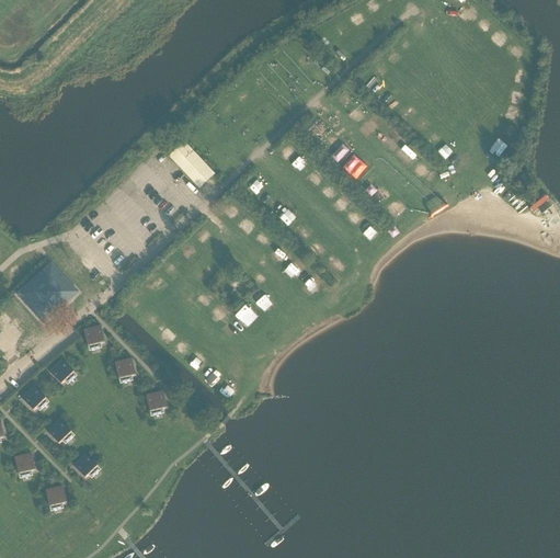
[(353,102),(345,110),(350,114),(357,106),(353,102)]
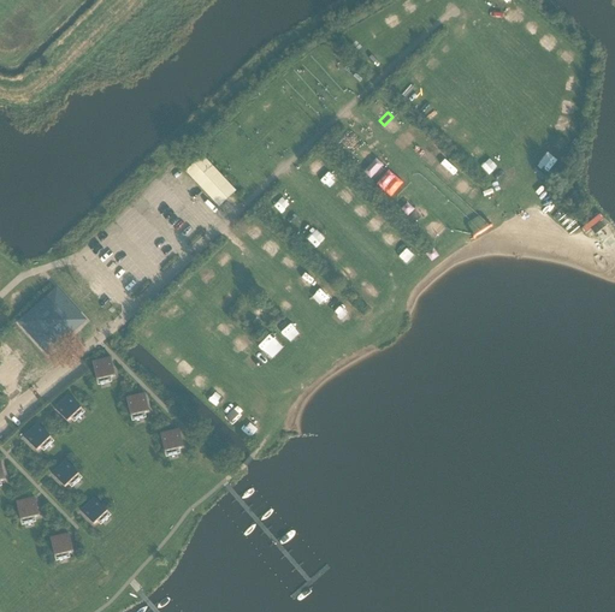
[(467,124),(457,134),(465,141),(475,131),(467,124)]
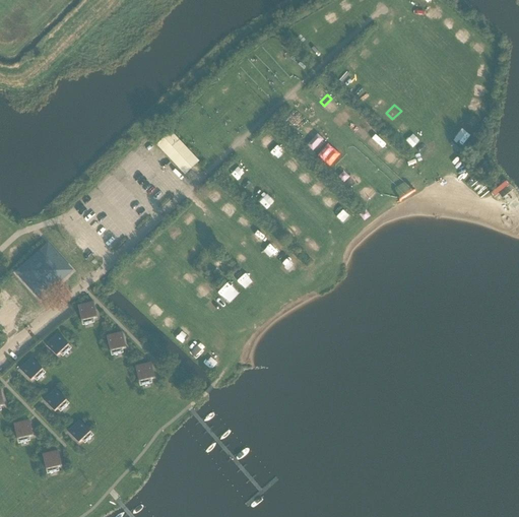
[(411,123),(404,129),(411,137),(418,130),(411,123)]
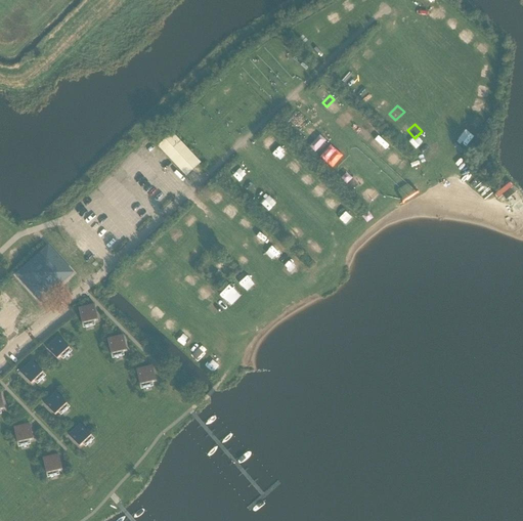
[(200,161),(171,130),(157,144),(185,174),(200,161)]
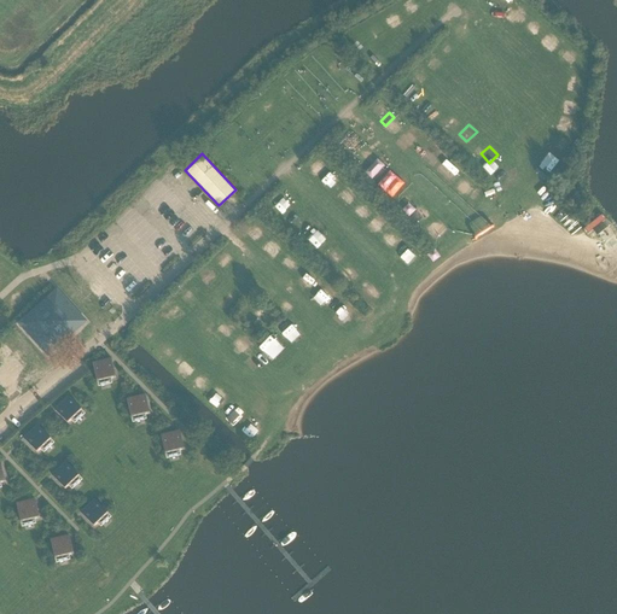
[(339,187),(351,196),(356,189),(345,181),(339,187)]
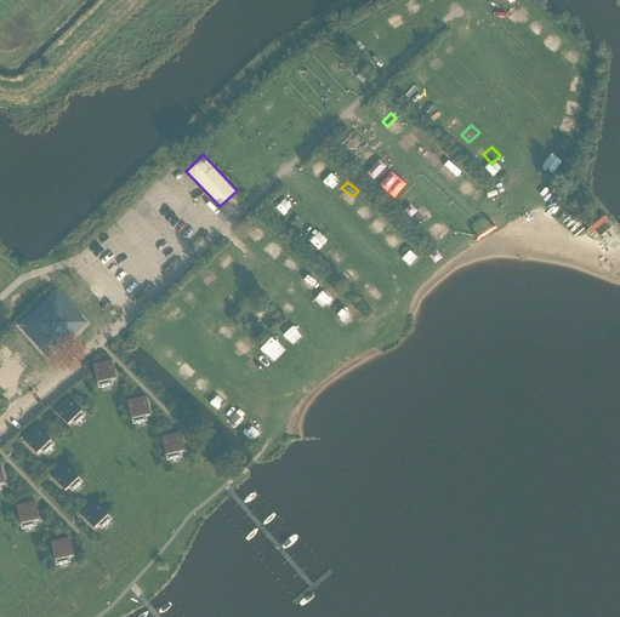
[(542,201),(557,210),(564,199),(551,189),(542,201)]
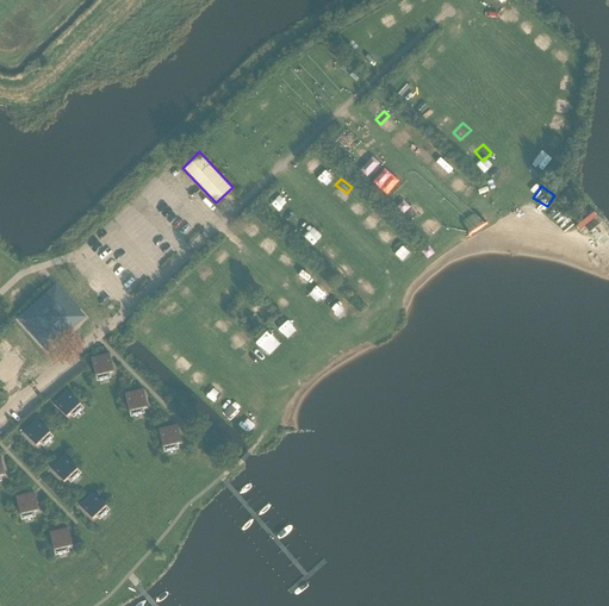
[(299,206),(287,214),(292,220),(303,212),(299,206)]
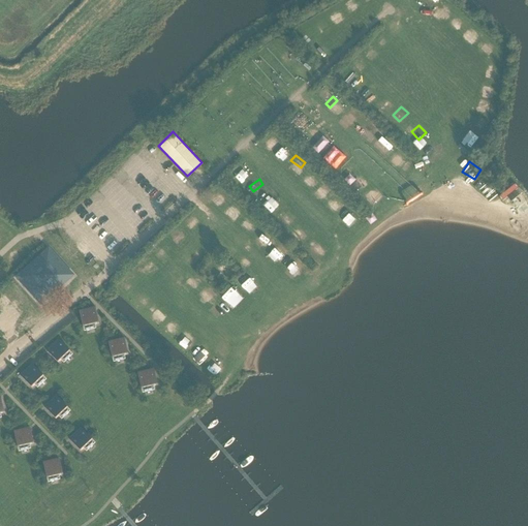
[(265,200),(272,209),(279,204),(272,195),(265,200)]
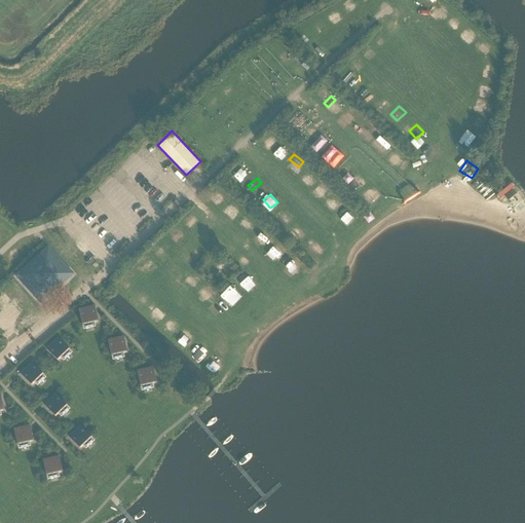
[(341,214),(346,222),(354,217),(348,209),(341,214)]
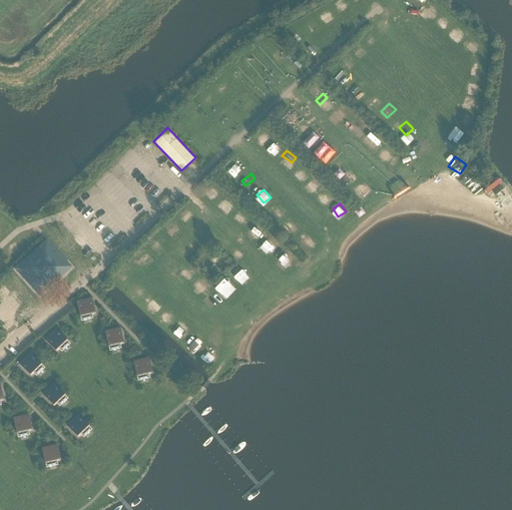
[(113,225),(104,232),(112,241),(121,234),(113,225)]
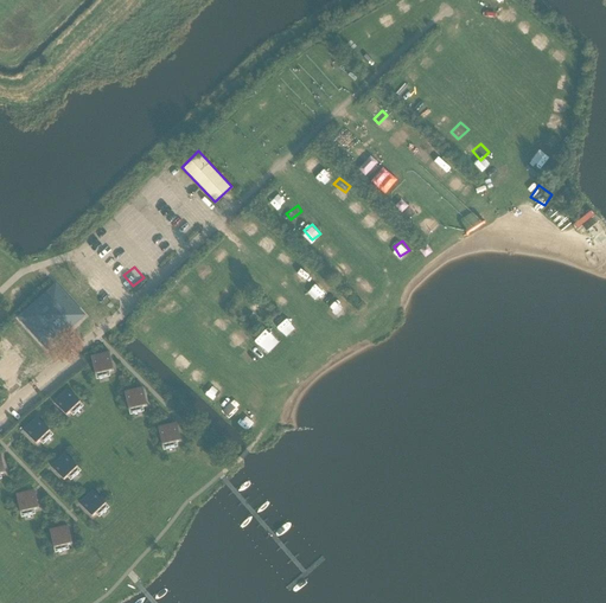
[(168,293),(158,301),(166,310),(177,301),(168,293)]
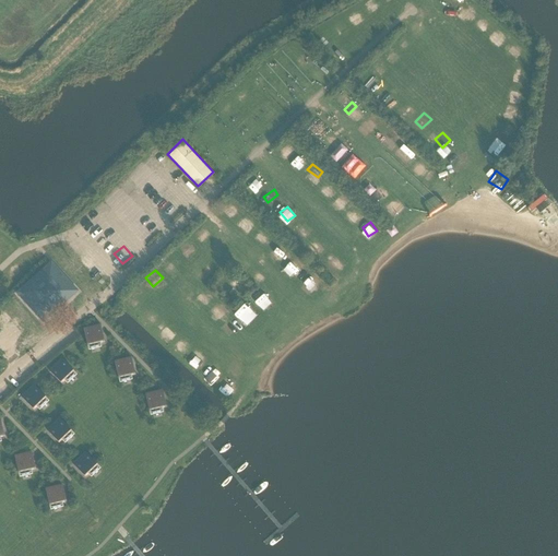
[(20,300),(15,305),(33,323),(37,320),(43,320),(44,320),(62,303),(62,296),(67,293),(48,273),(44,278),(39,278),(37,274),(16,293),(20,296),(20,300)]
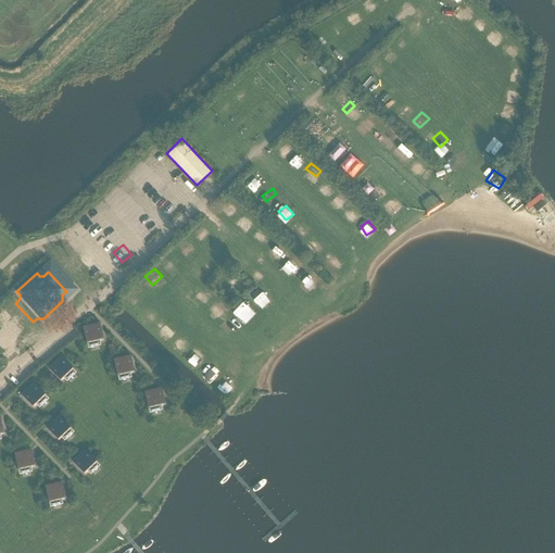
[(147,280),(139,285),(142,290),(150,286),(147,280)]
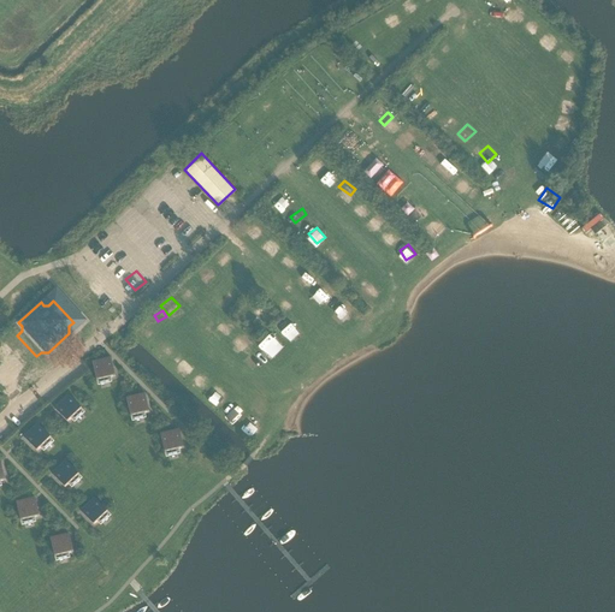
[(285,344),(297,334),(293,328),(281,337),(285,344)]
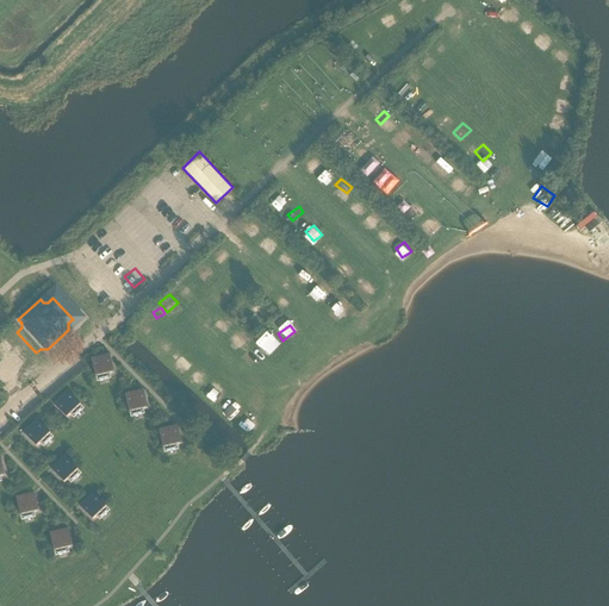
[(68,356),(75,366),(84,360),(75,350),(68,356)]
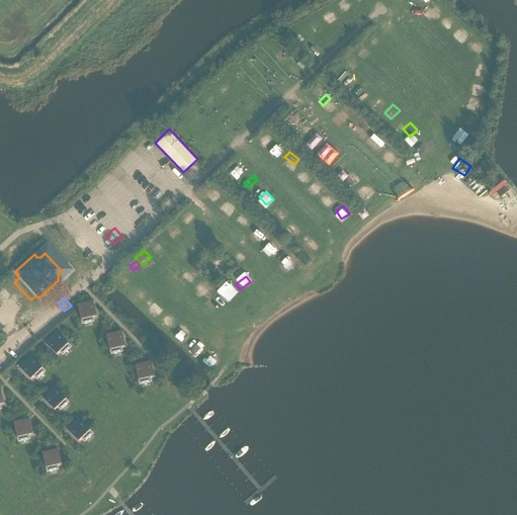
[(77,303),(81,318),(96,314),(92,298),(77,303)]
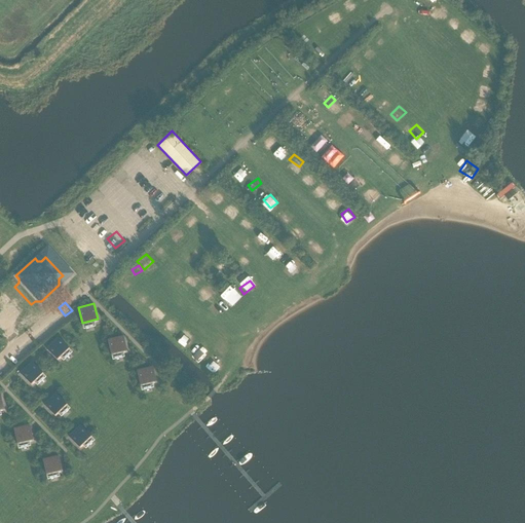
[(148,314),(158,321),(161,313),(151,308),(148,314)]
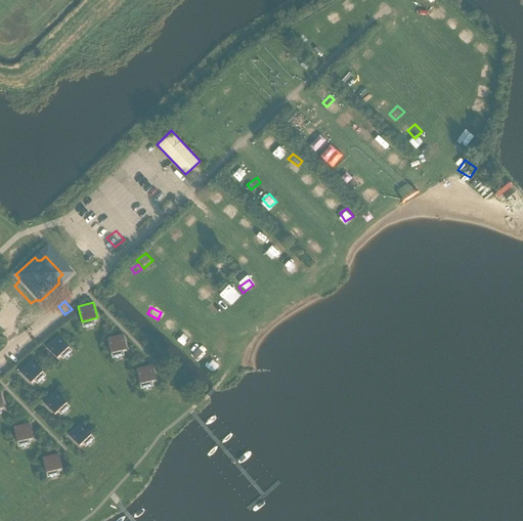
[(166,319),(163,324),(172,331),(175,326),(166,319)]
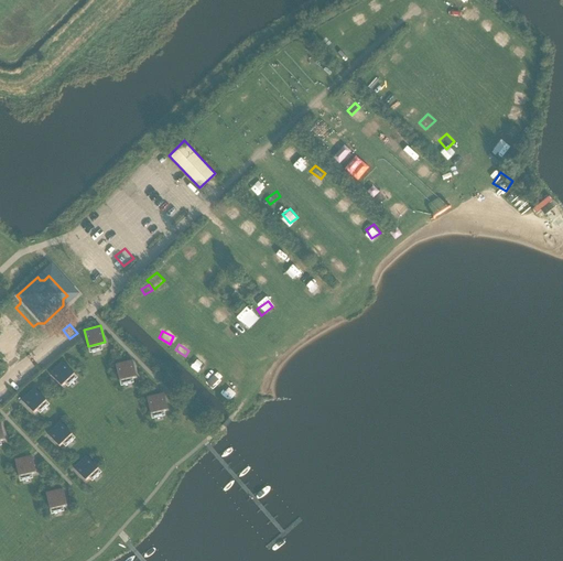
[(115,362),(119,379),(136,375),(132,357),(115,362)]
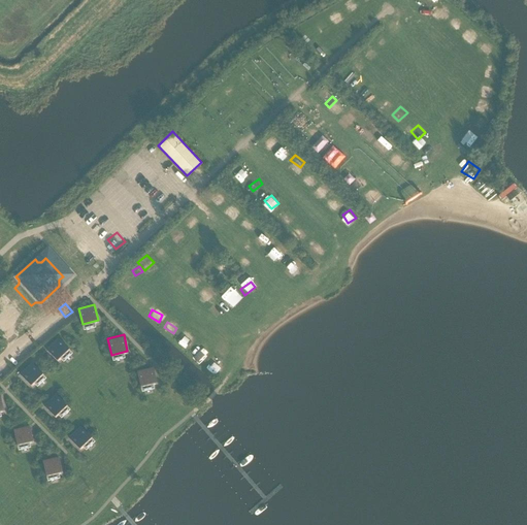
[(45,348),(57,360),(69,349),(58,336),(45,348)]
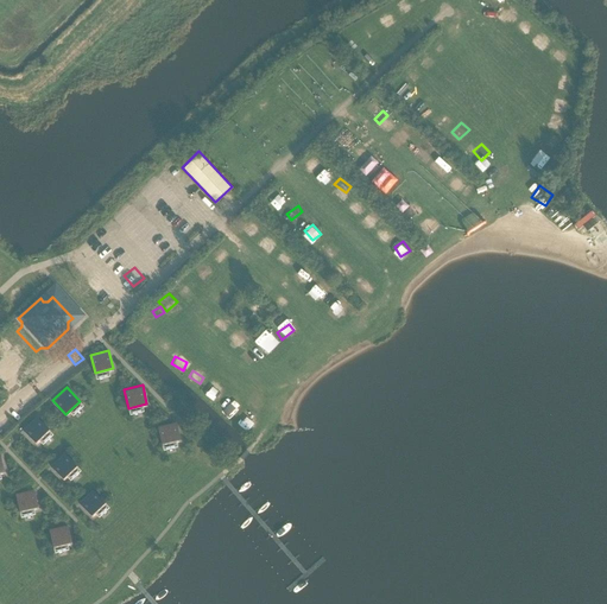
[(23,428),(36,443),(49,430),(36,415),(23,428)]
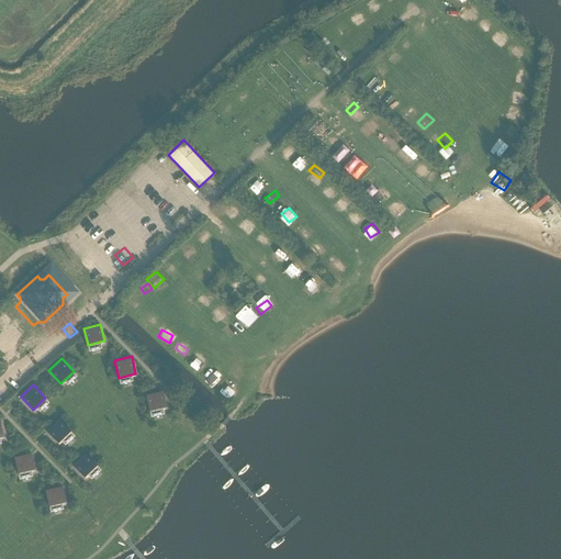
[(146,393),(149,411),(167,407),(163,390),(146,393)]
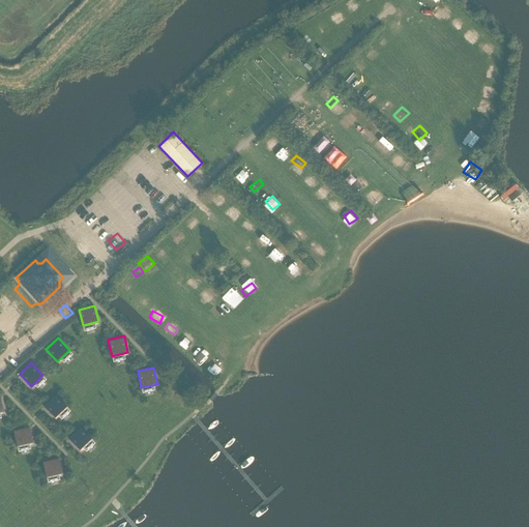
[(43,405),(55,417),(67,406),(55,393),(43,405)]
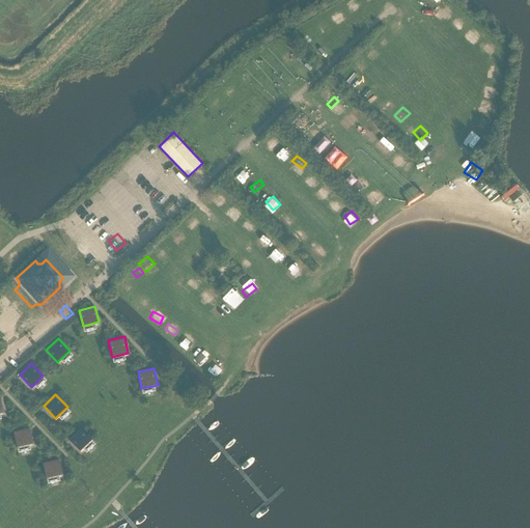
[(12,431),(17,446),(33,442),(29,426),(12,431)]
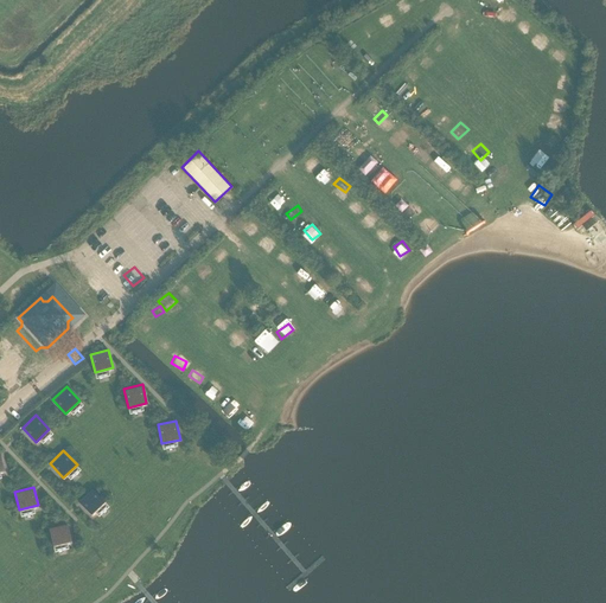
[(78,499),(91,514),(106,502),(93,487),(78,499)]
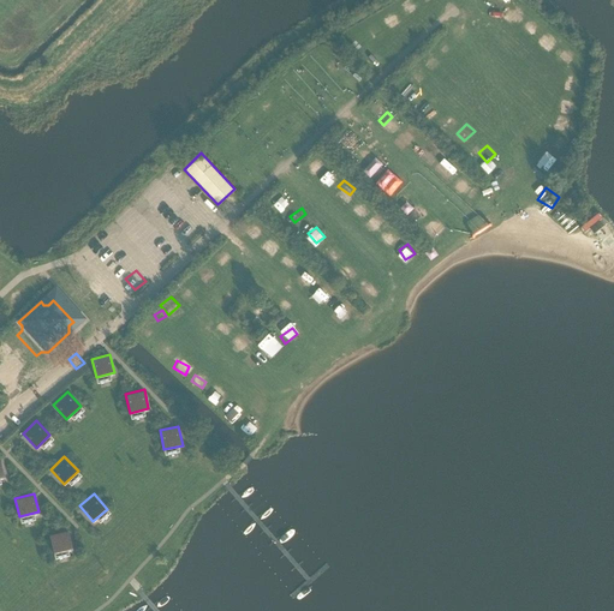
[(67,529),(49,534),(54,552),(72,549),(67,529)]
